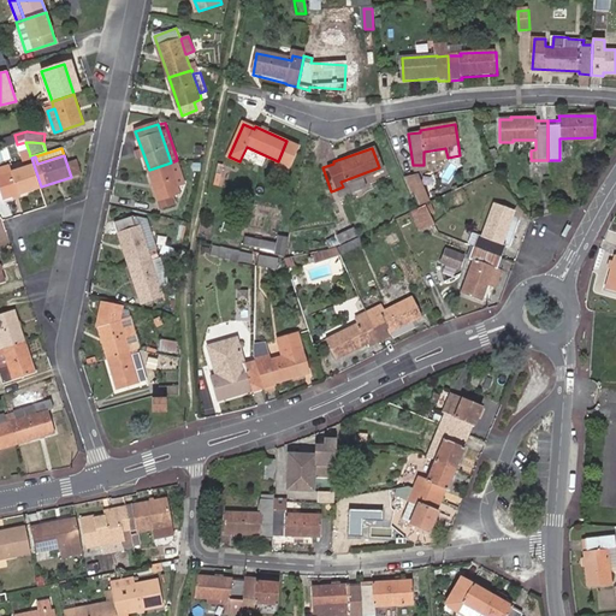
[(5,176),(0,177),(0,184),(4,199),(41,187),(31,158),(27,159),(29,166),(12,172),(10,166),(3,167),(5,176)]
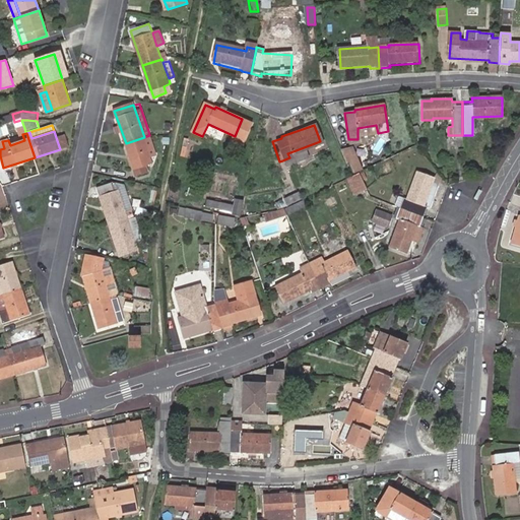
[(64,134),(56,137),(60,149),(68,146),(64,134)]
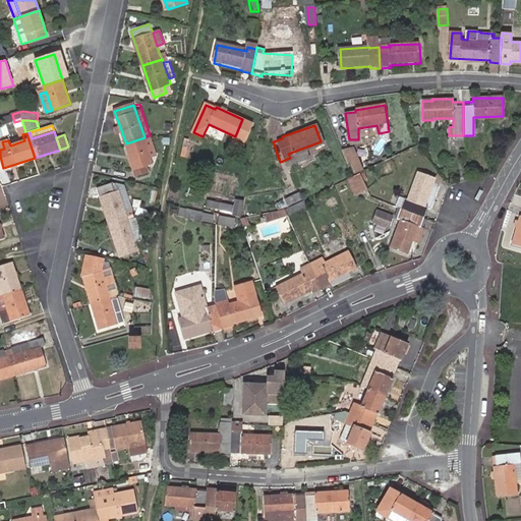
[(150,135),(145,137),(154,164),(160,162),(151,139),(150,135)]
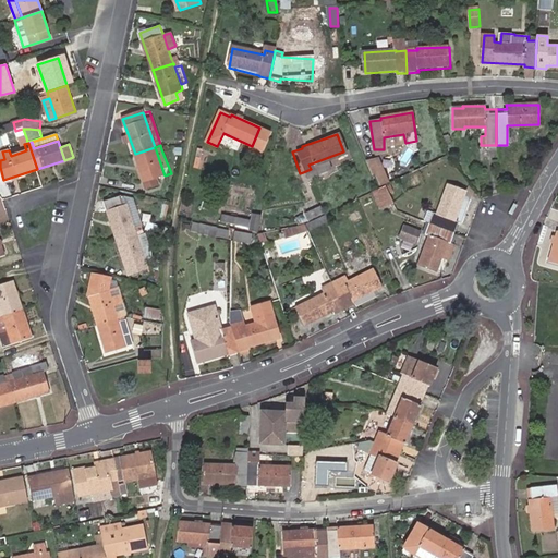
[(165,176),(155,147),(135,154),(147,190),(160,185),(157,178),(165,176)]
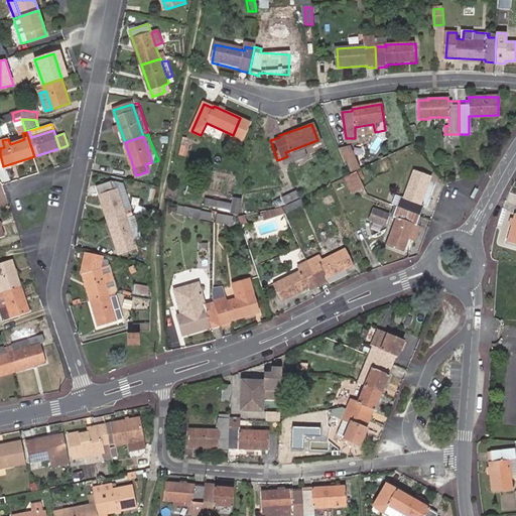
[(347,144),(337,147),(343,161),(345,160),(348,170),(355,167),(347,144)]
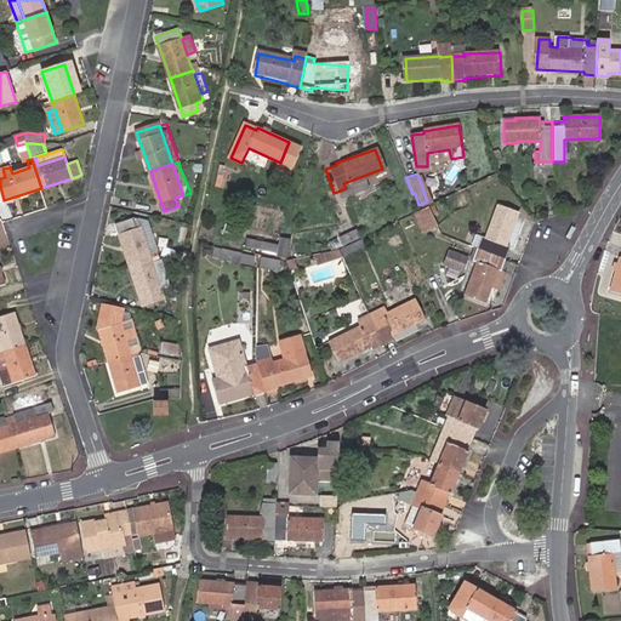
[(368,191),(363,176),(343,183),(346,188),(337,192),(340,200),(368,191)]
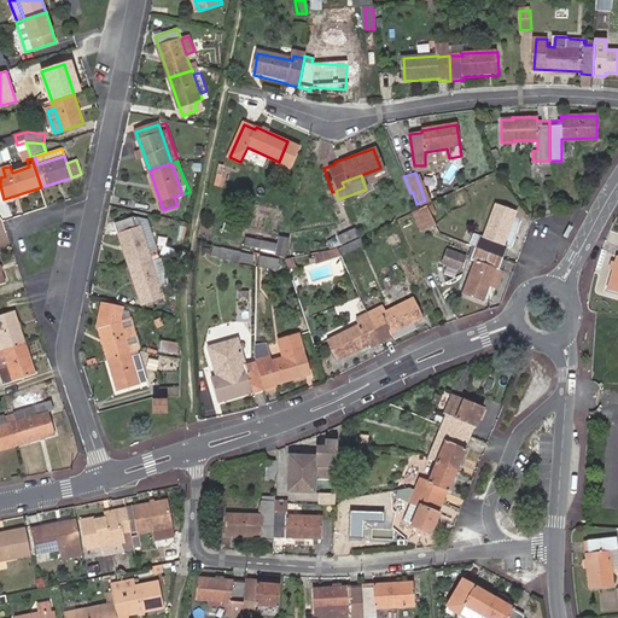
[(473,248),(502,258),(507,248),(503,246),(517,211),(496,204),(483,238),(477,237),(473,248)]
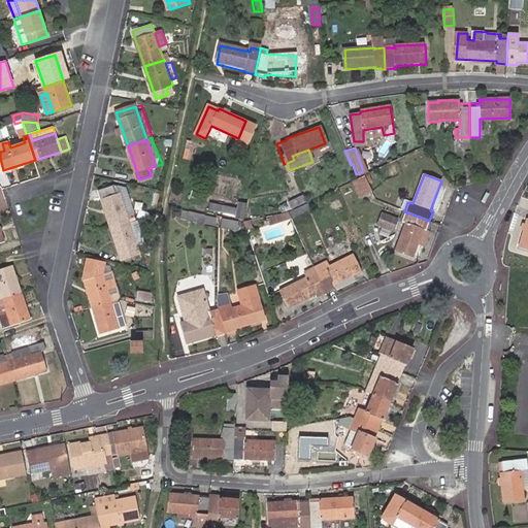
[(363,175),(355,179),(361,194),(369,189),(363,175)]
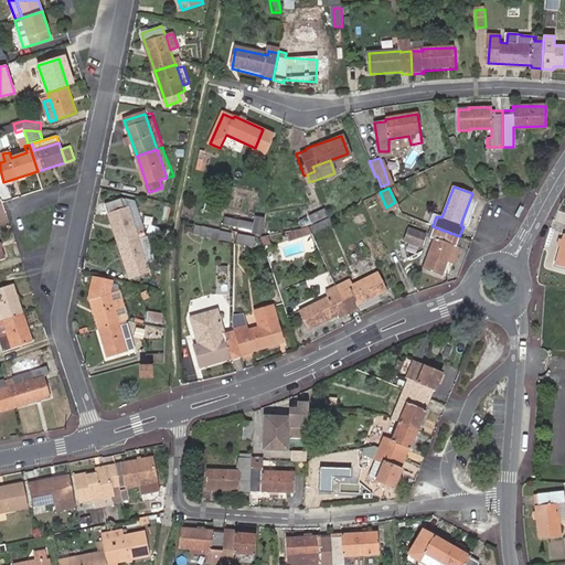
[(139,237),(129,208),(126,210),(123,201),(106,206),(119,244),(139,237)]
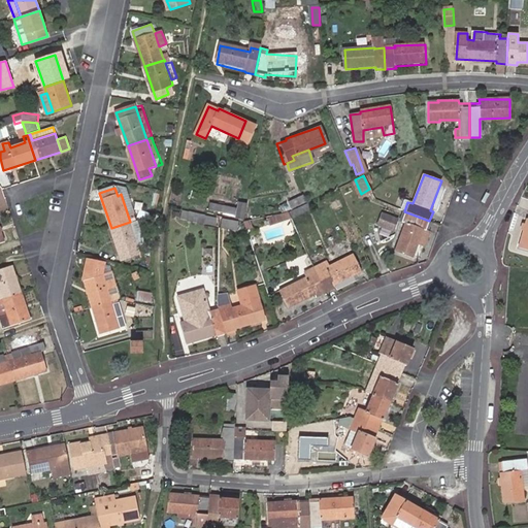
[(127,192),(121,194),(130,222),(136,220),(134,216),(127,192)]
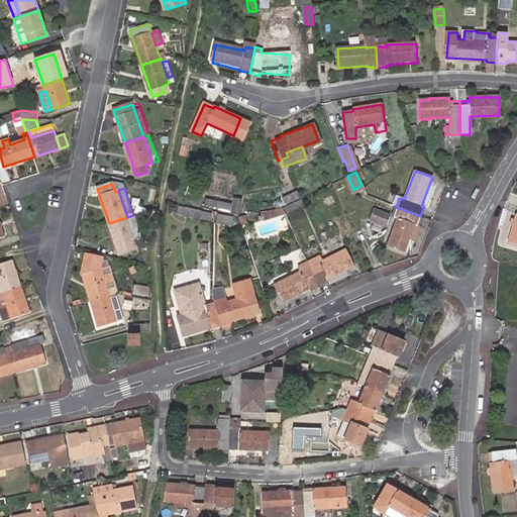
[(284,204),(298,198),(295,192),(281,199),(284,204)]
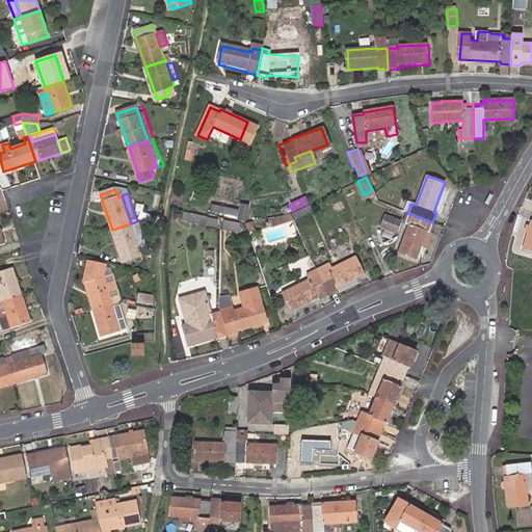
[(235,219),(244,221),(247,207),(239,205),(237,212),(210,206),(209,212),(236,218),(235,219)]
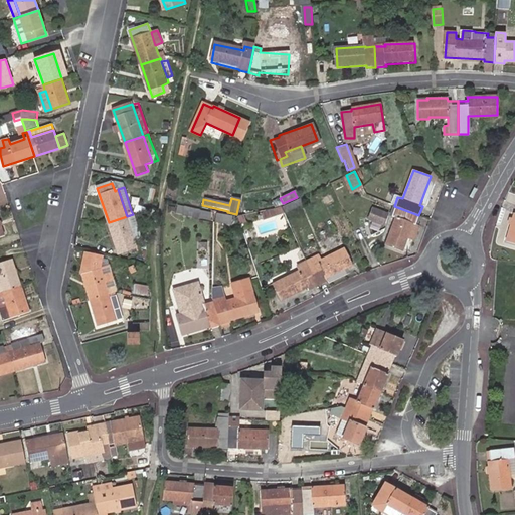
[(301,206),(298,199),(281,207),(284,214),(301,206)]
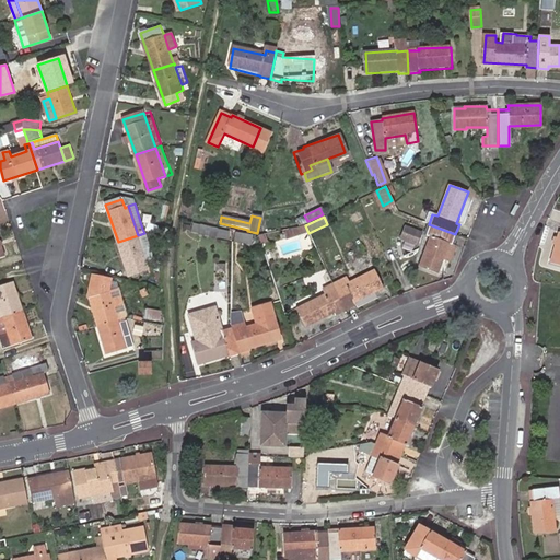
[(452,245),(455,234),(429,224),(426,234),(430,236),(419,267),(438,275),(448,243),(452,245)]
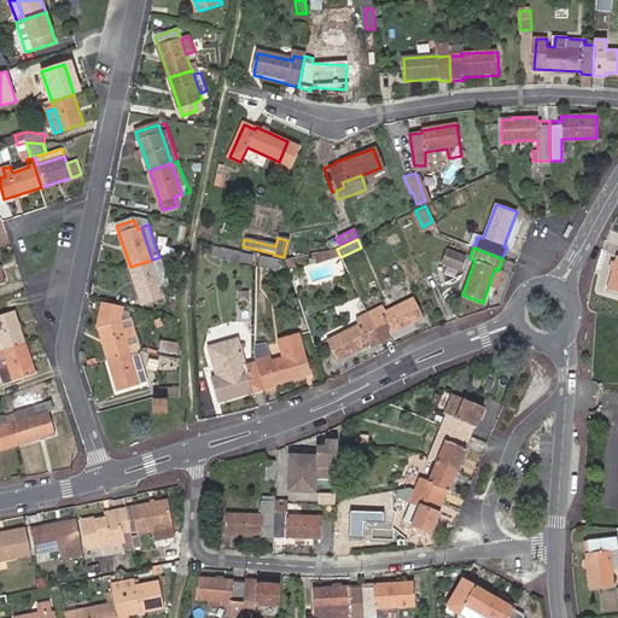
[(238,254),(221,250),(219,261),(235,264),(238,254)]
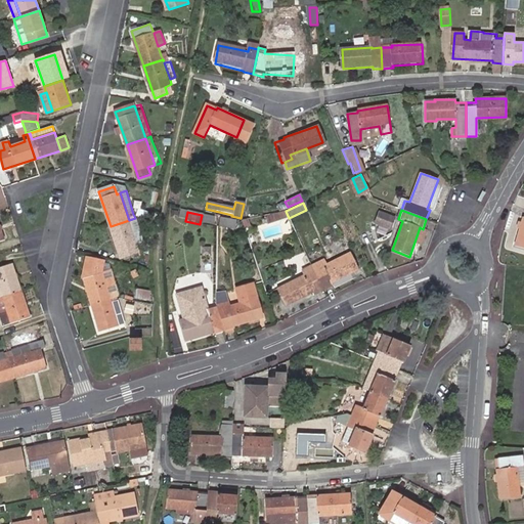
[(280,221),(280,219),(278,214),(266,217),(268,225),(280,221)]
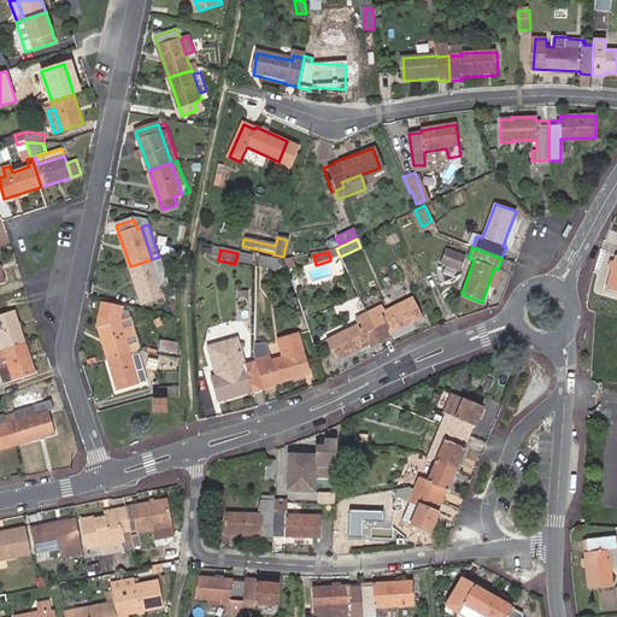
[(616,252),(616,256),(613,256),(606,288),(616,289),(616,252)]
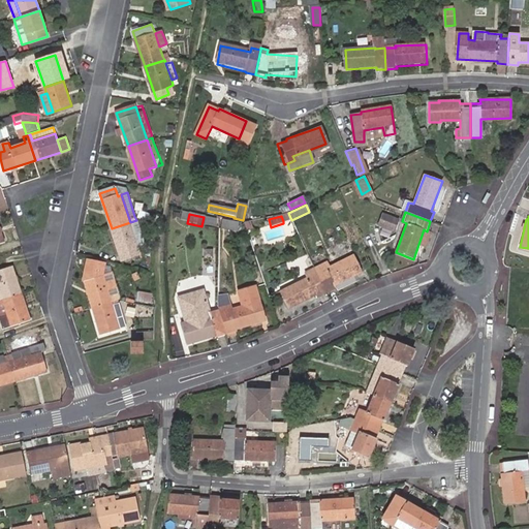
[(398,222),(383,217),(380,224),(395,229),(398,222)]
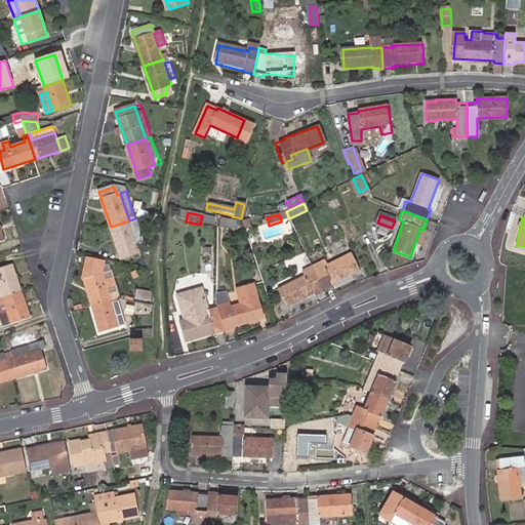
[(135,218),(129,220),(135,240),(143,238),(136,223),(135,218)]
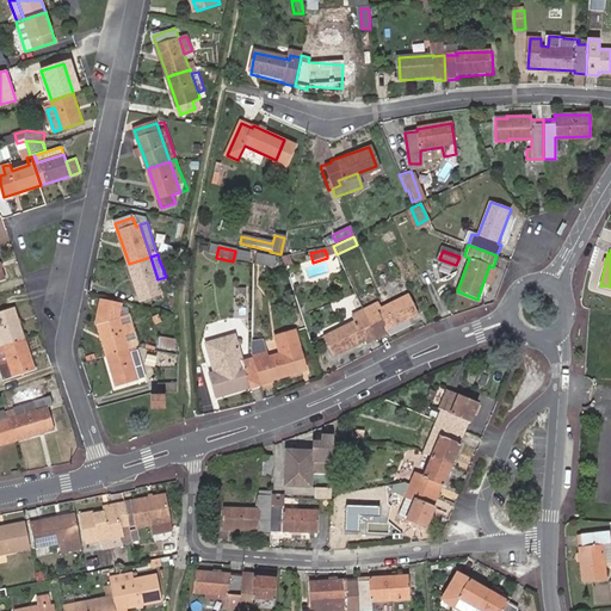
[(289,254),(282,257),(288,273),(295,271),(289,254)]
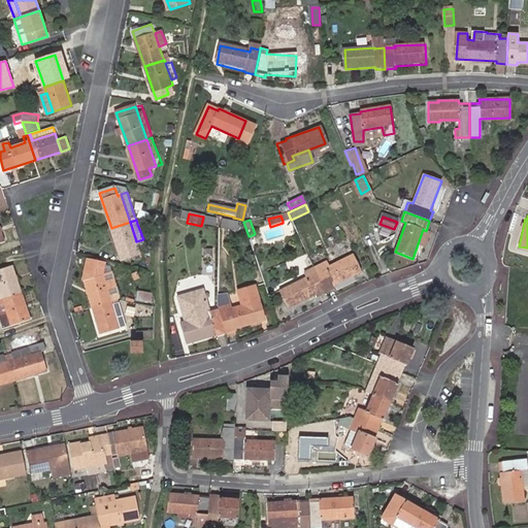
[(236,224),(221,221),(220,230),(235,232),(236,224)]
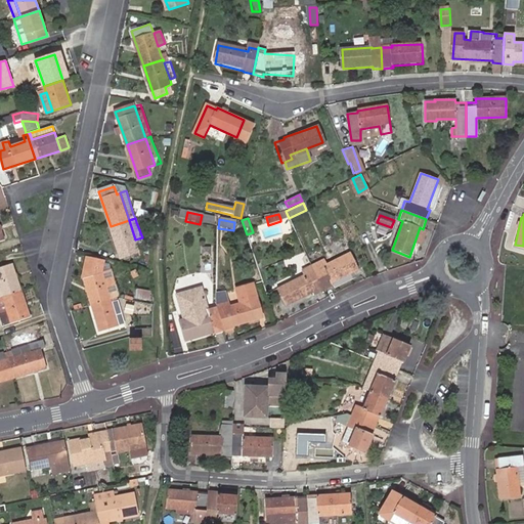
[(129,220),(111,226),(121,259),(133,255),(131,247),(137,245),(135,239),(129,220)]
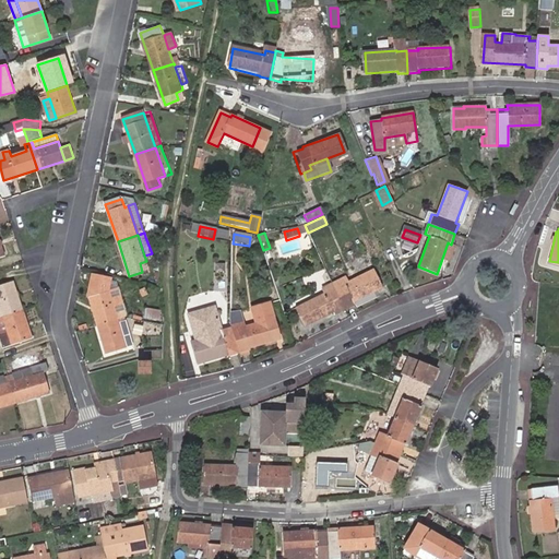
[(335,292),(345,310),(354,306),(354,304),(382,289),(373,271),(344,286),(345,287),(335,292)]
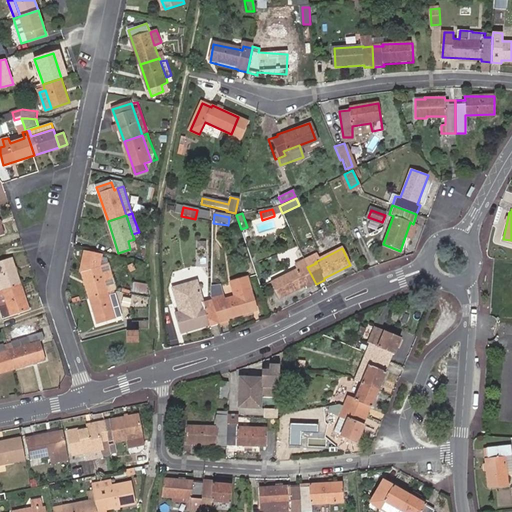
[(81,273),(90,299),(107,293),(112,291),(116,291),(107,265),(100,267),(98,259),(84,256),(81,273)]
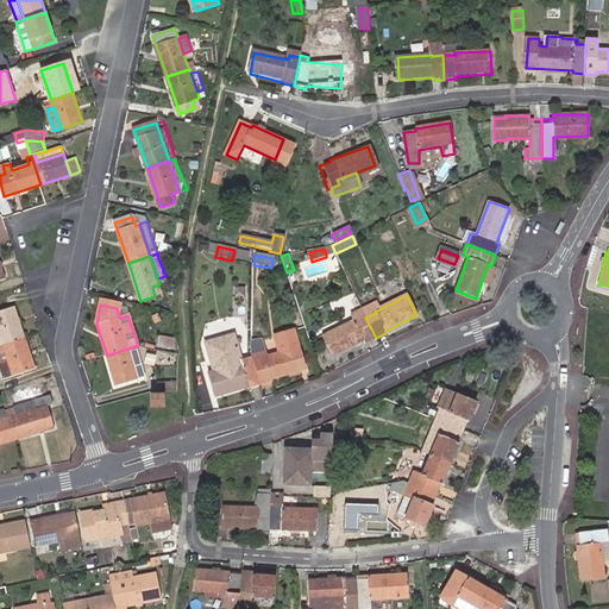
[(25,339),(16,309),(0,314),(0,336),(1,341),(0,341),(0,346),(4,346),(25,339)]
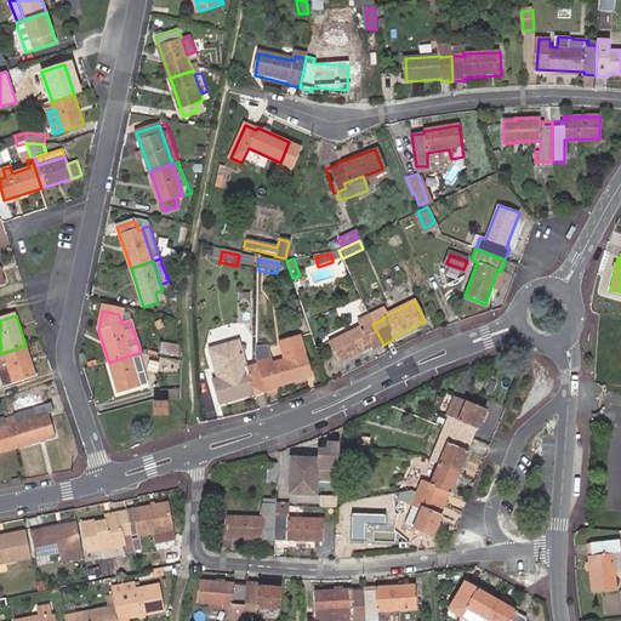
[(372,351),(383,345),(372,324),(369,317),(359,322),(363,328),(329,345),(340,365),(371,348),(372,351)]
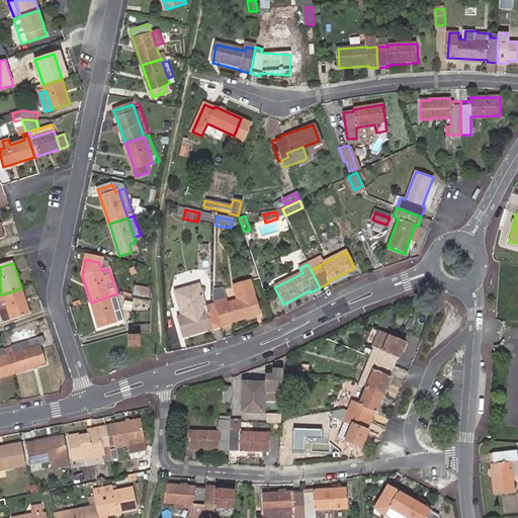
[(114,265),(108,268),(117,294),(124,291),(114,265)]
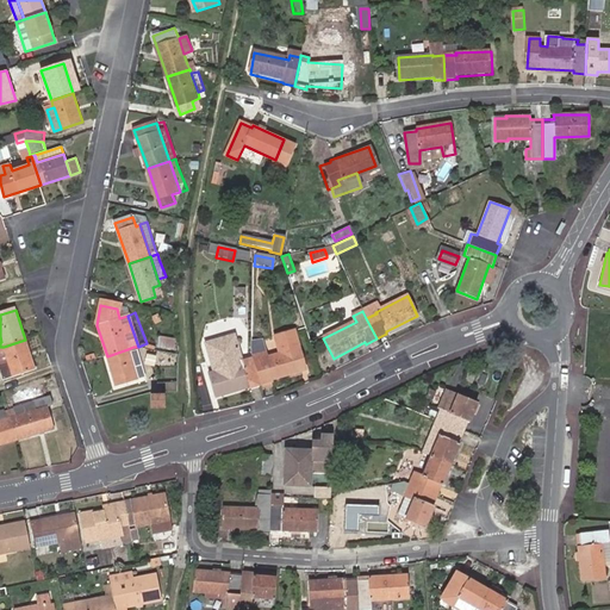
[(263,352),(251,355),(253,359),(254,363),(261,386),(272,384),(271,380),(305,371),(299,350),(294,331),(274,337),(279,355),(266,359),(263,352)]
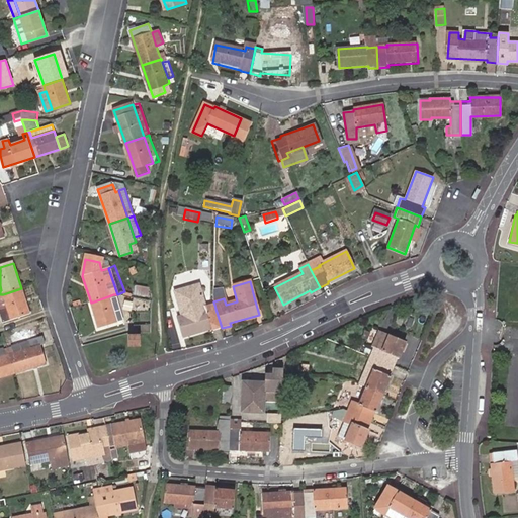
[(134,286),(133,296),(146,298),(148,289),(134,286)]
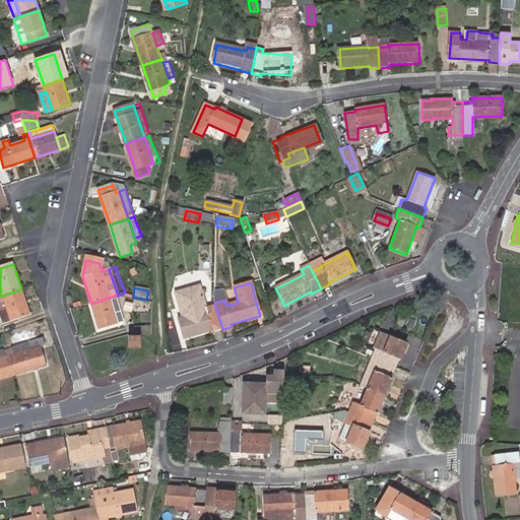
[(199,287),(176,294),(183,319),(178,321),(183,337),(211,329),(212,332),(222,329),(216,310),(215,306),(205,309),(199,287)]
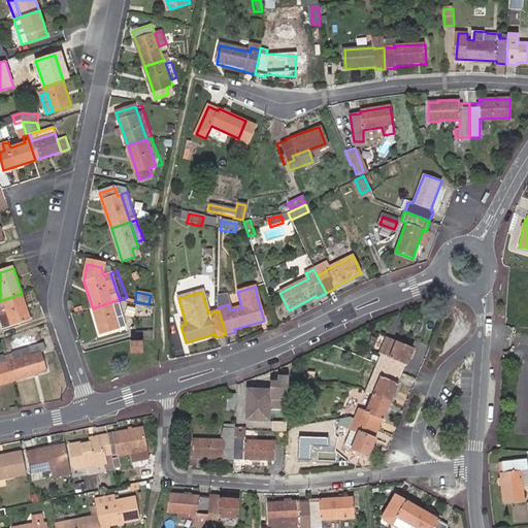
[(30,320),(22,294),(3,300),(4,304),(7,315),(0,317),(0,318),(3,328),(30,320)]
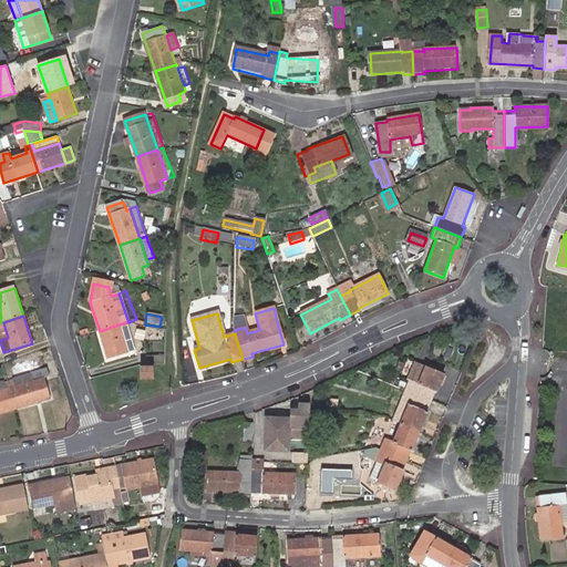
[(119,325),(100,331),(110,359),(134,350),(126,327),(124,322),(119,325)]
